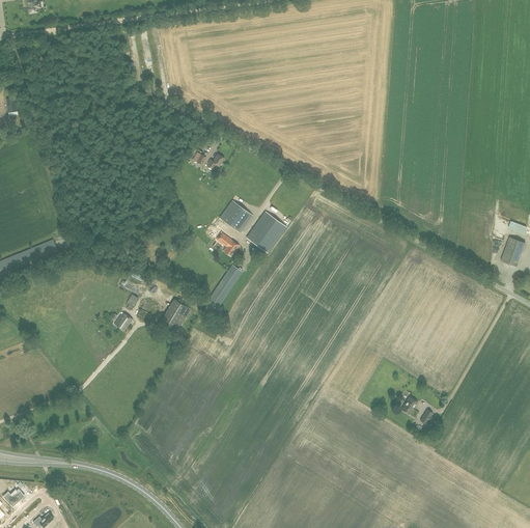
[(26,0),(28,10),(37,9),(36,4),(39,4),(38,0),(26,0)]
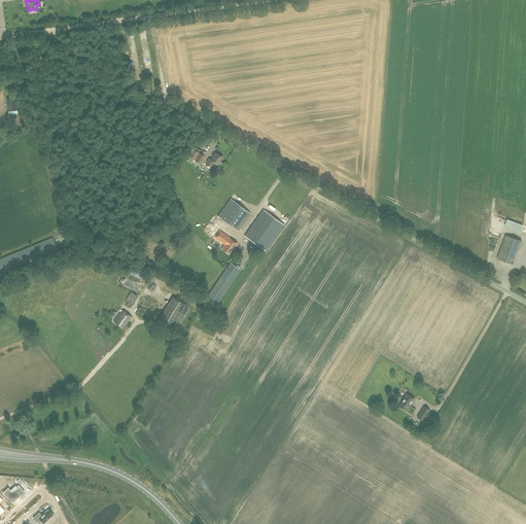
[(16,107),(14,94),(5,95),(7,108),(7,111),(16,110),(16,107)]
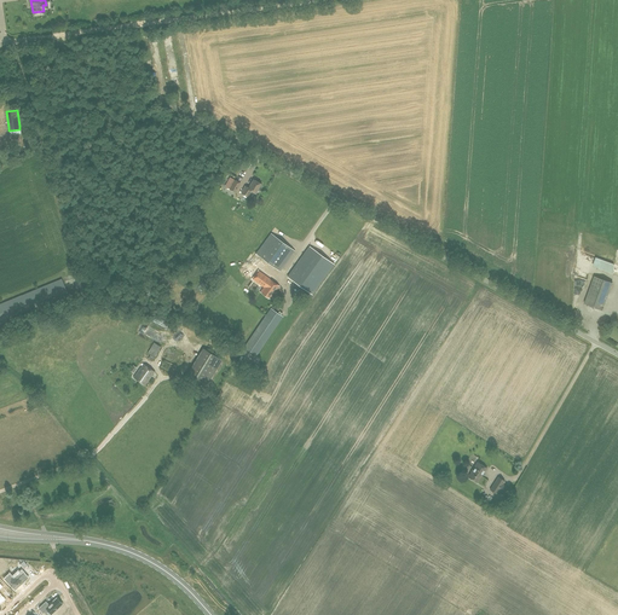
[(254,190),(260,180),(252,175),(248,184),(244,183),(240,190),(247,193),(250,187),(254,190)]
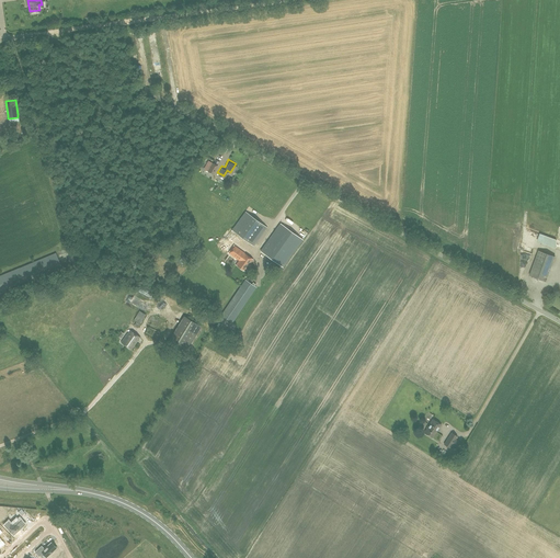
[(213,171),(217,162),(212,160),(207,168),(213,171)]
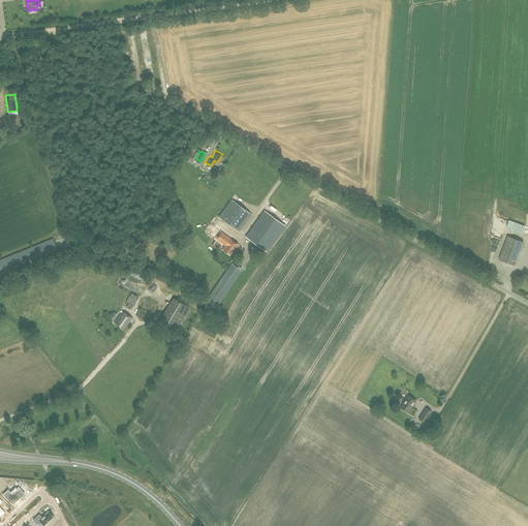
[(238,228),(251,211),(230,196),(217,214),(238,228)]
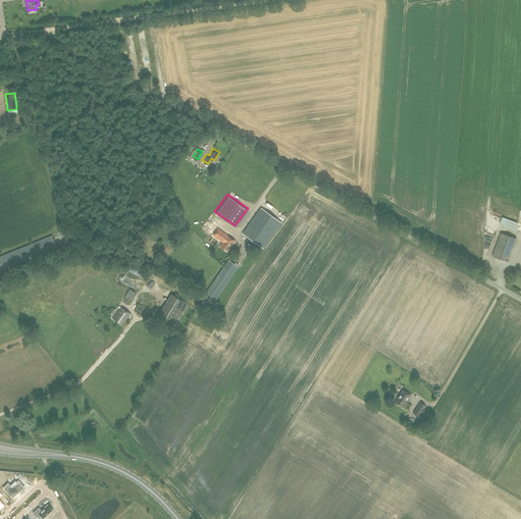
[(262,246),(280,220),(260,205),(241,230),(262,246)]
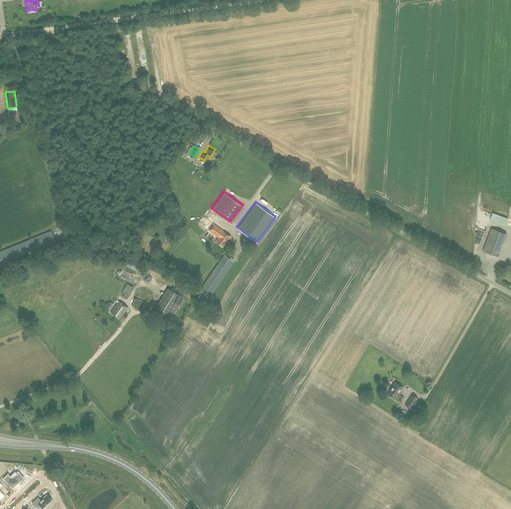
[(495,219),(506,221),(507,214),(496,212),(495,219)]
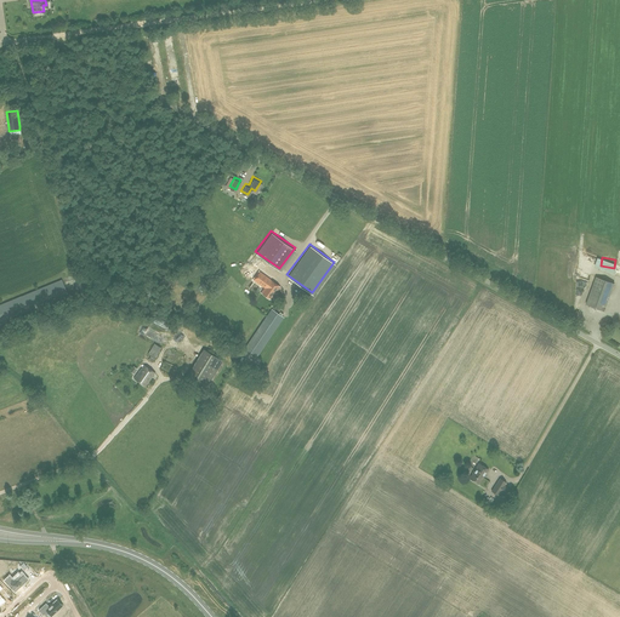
[(271,297),(276,291),(274,290),(279,284),(259,268),(252,276),(263,284),(260,290),(269,296),(271,297)]
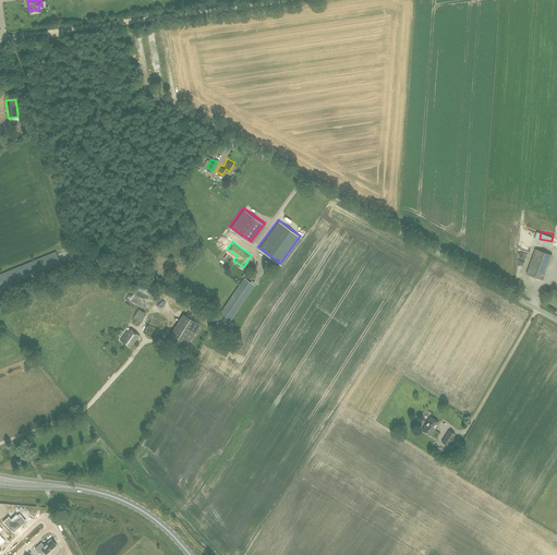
[(543,276),(552,252),(535,245),(527,270),(543,276)]
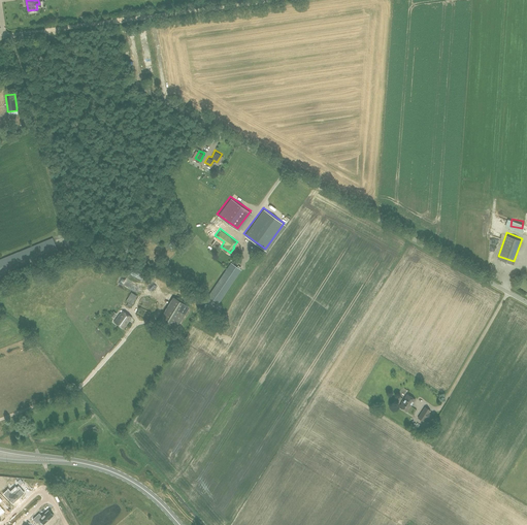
[(218,300),(240,267),(230,260),(225,267),(208,291),(206,294),(218,300)]
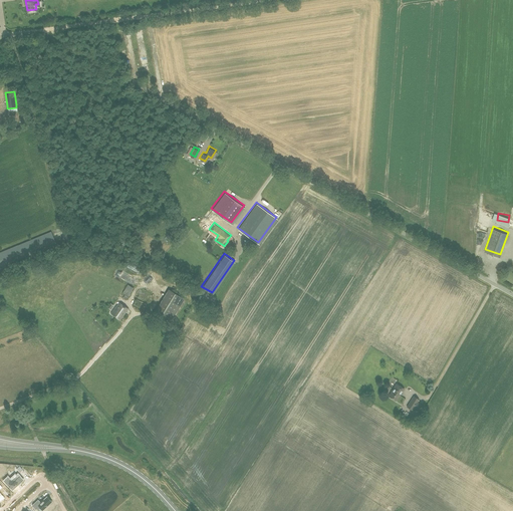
[(122,270),(120,274),(126,279),(130,275),(122,270)]
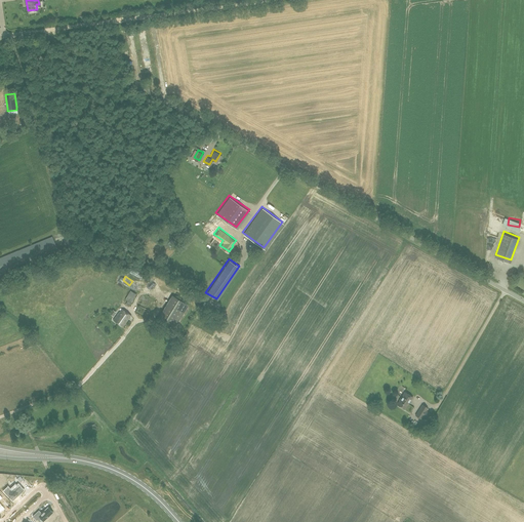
[(130,299),(135,291),(129,287),(124,296),(130,299)]
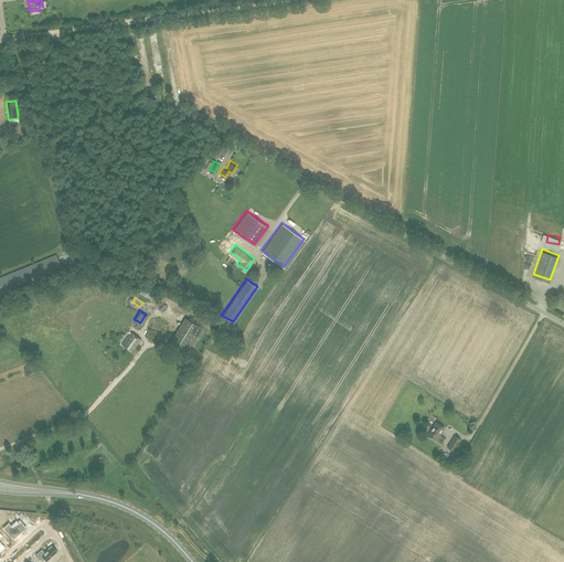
[(187,350),(201,326),(188,317),(172,341),(187,350)]
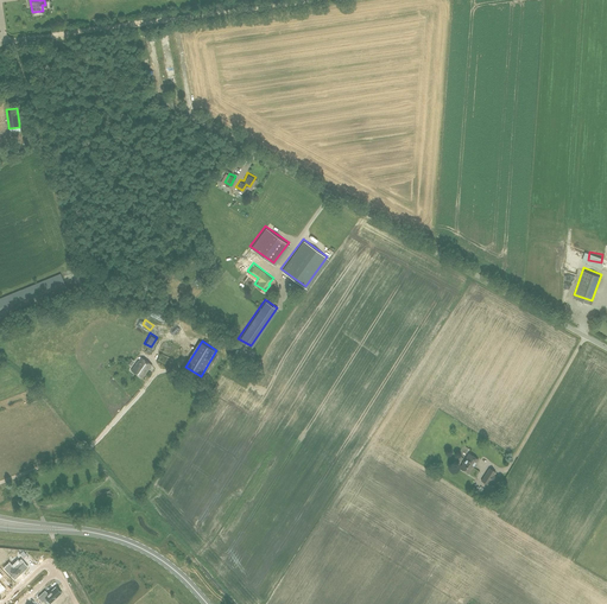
[(141,375),(151,362),(140,354),(130,367),(141,375)]
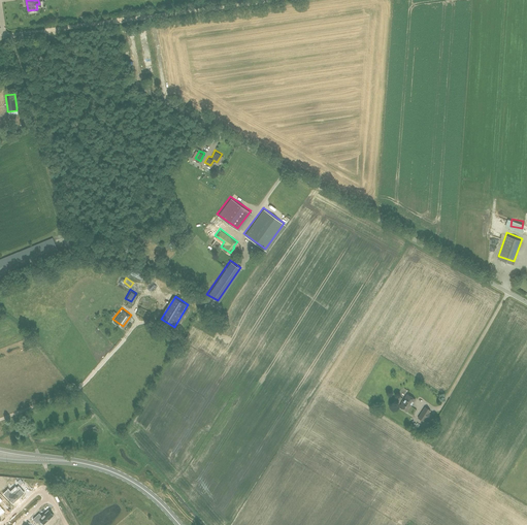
[(405,408),(414,396),(406,392),(398,403),(405,408)]
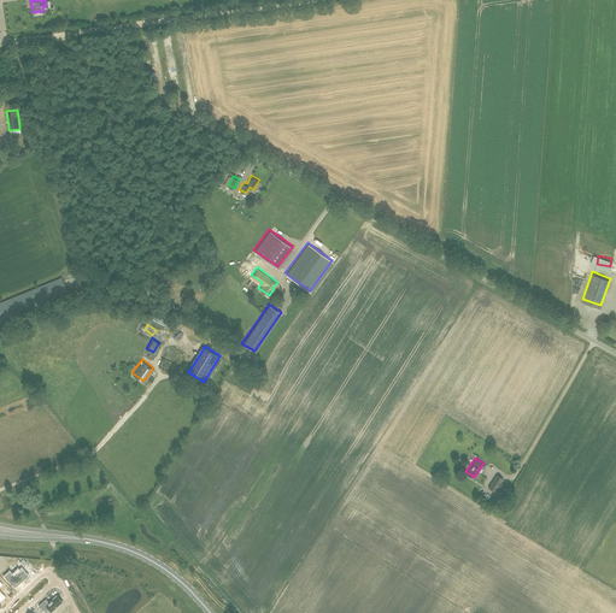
[(504,489),(508,484),(499,478),(502,476),(496,471),(487,484),(493,488),(496,484),(504,489)]
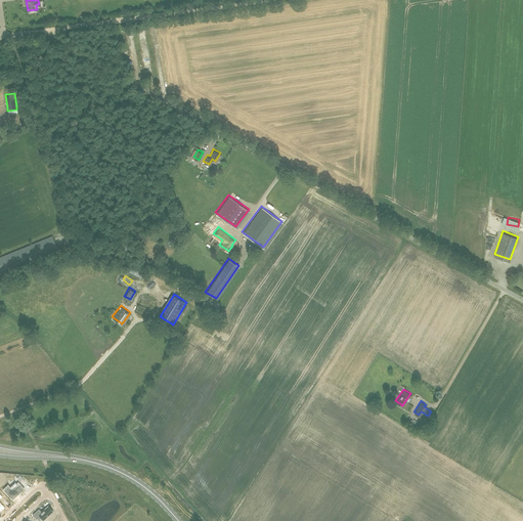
[(15,492),(23,485),(20,482),(17,479),(15,481),(14,480),(13,480),(14,481),(10,485),(4,489),(11,497),(12,496),(16,493),(15,492)]
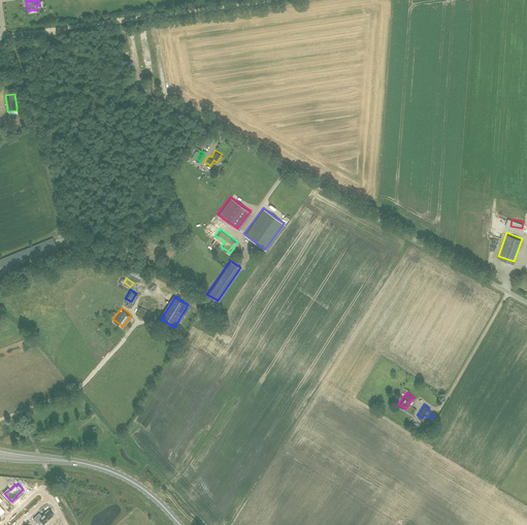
[(36,520),(39,517),(43,521),(53,513),(47,507),(40,514),(38,511),(32,517),(36,521),(36,520)]
